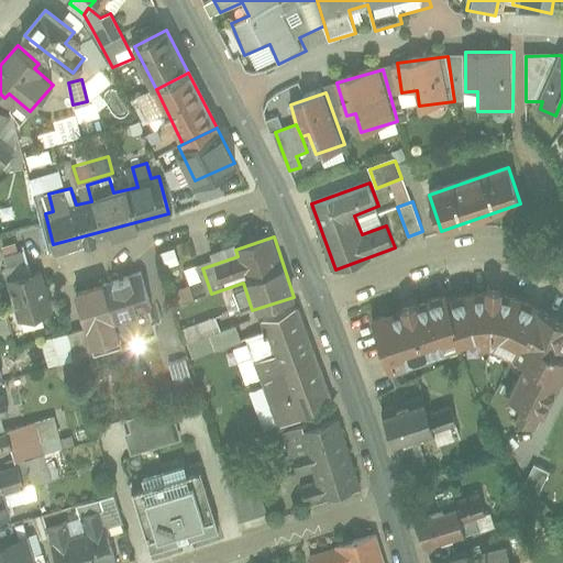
[(174,247),(159,252),(163,266),(178,262),(174,247)]
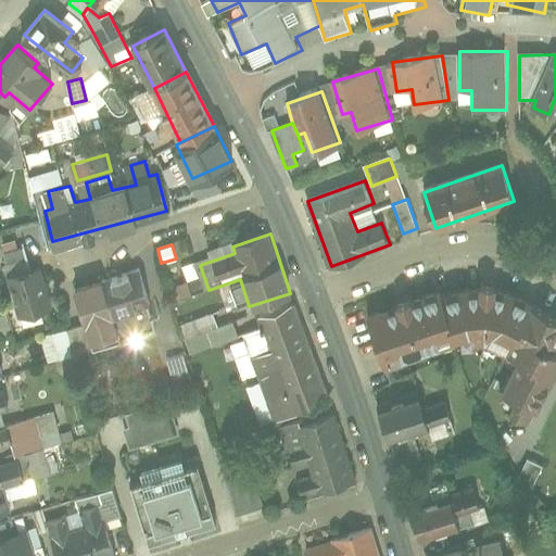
[(22,315),(50,307),(38,258),(10,265),(22,315)]
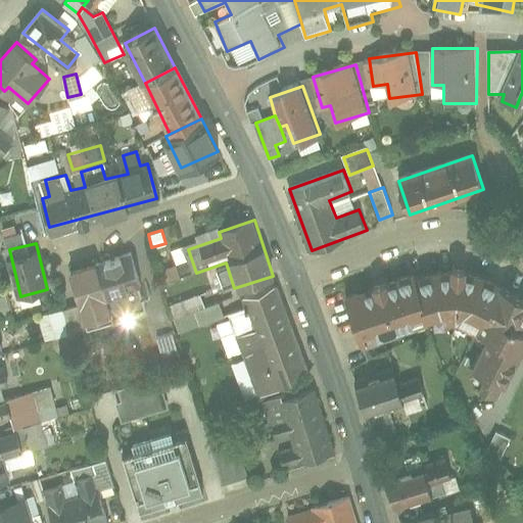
[(104,295),(144,283),(135,251),(70,271),(86,325),(110,318),(104,295)]
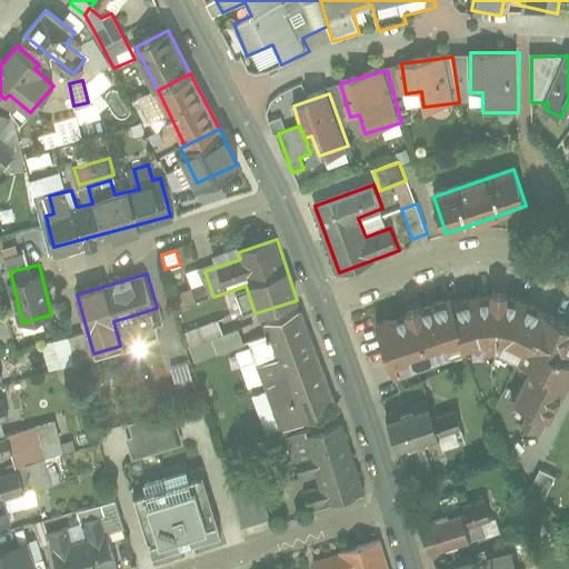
[(439,298),(457,355),(481,351),(508,362),(533,309),(498,297),(499,291),(481,289),(479,296),(439,298)]
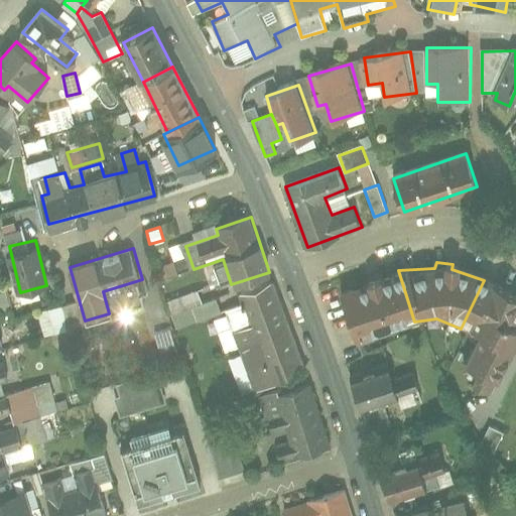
[(398,270),(333,291),(350,343),(414,321),(398,270)]
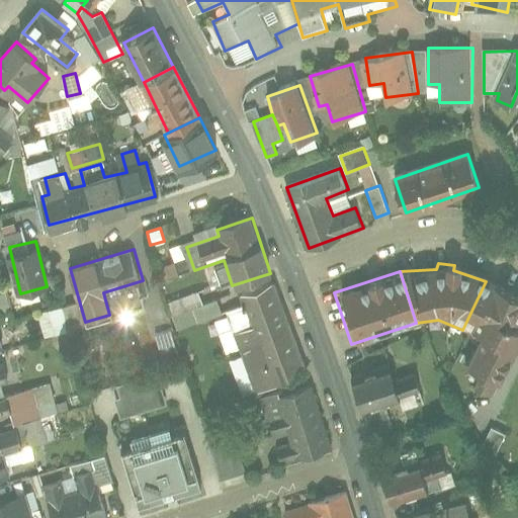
[(517,307),(517,296),(486,281),(462,330),(444,365),(462,373),(457,383),(482,396),(487,384),(492,386),(517,332),(517,330),(509,327),(517,307)]
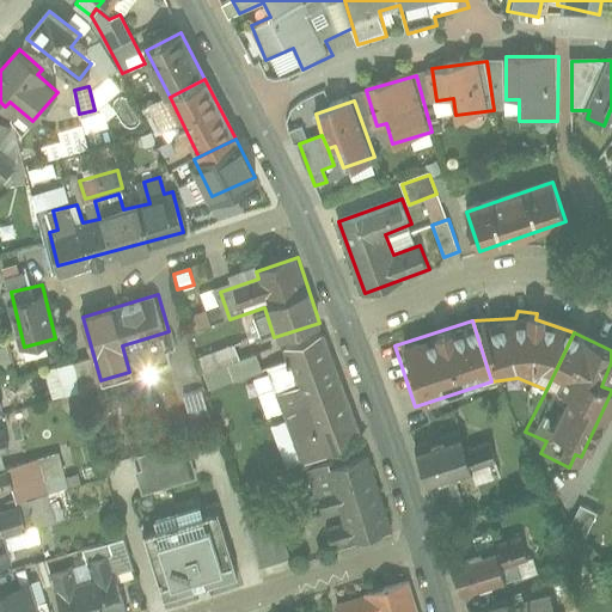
[(305,459),(356,442),(322,335),(270,352),(305,459)]
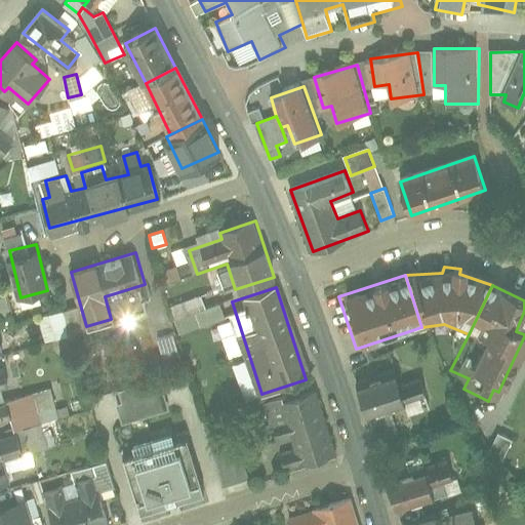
[(170,301),(174,329),(224,322),(220,303),(203,306),(202,297),(170,301)]
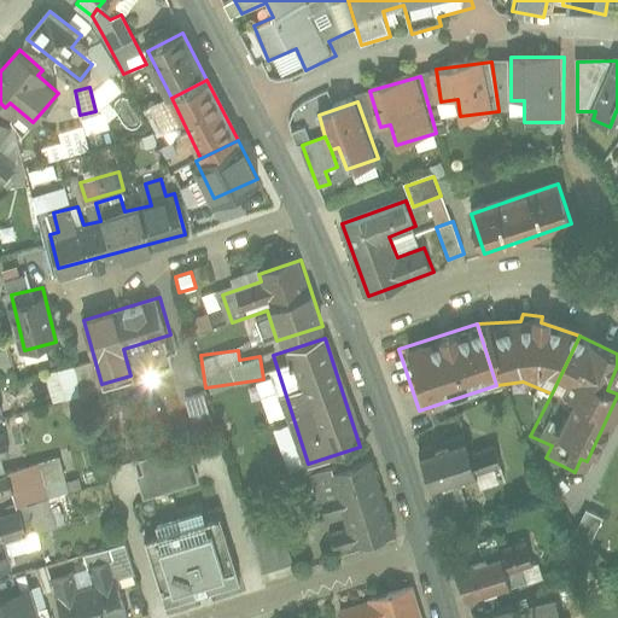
[(52,398),(79,392),(73,366),(46,372),(52,398)]
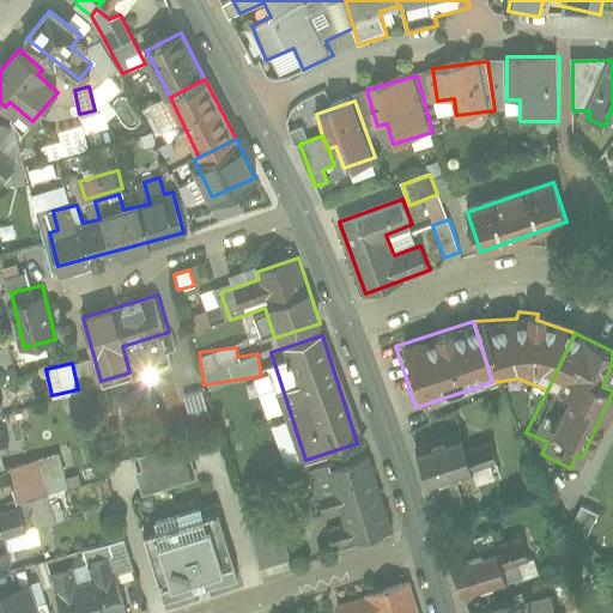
[(0,414),(11,412),(4,382),(0,382),(0,414)]
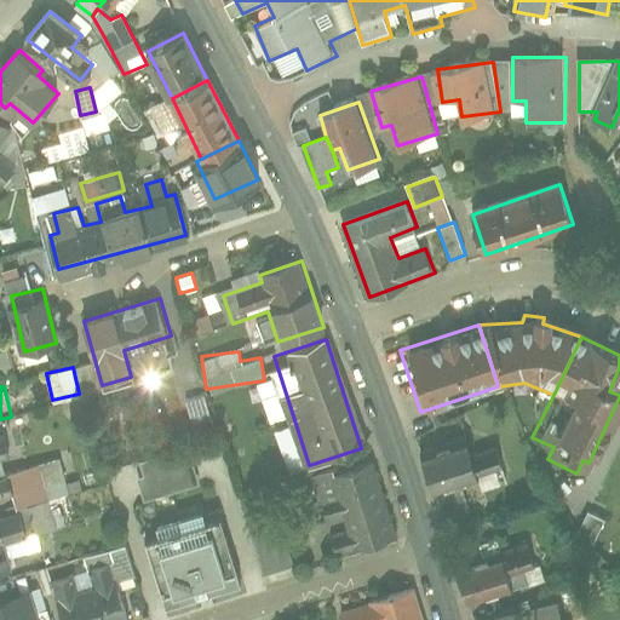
[(199,432),(213,426),(201,397),(187,403),(199,432)]
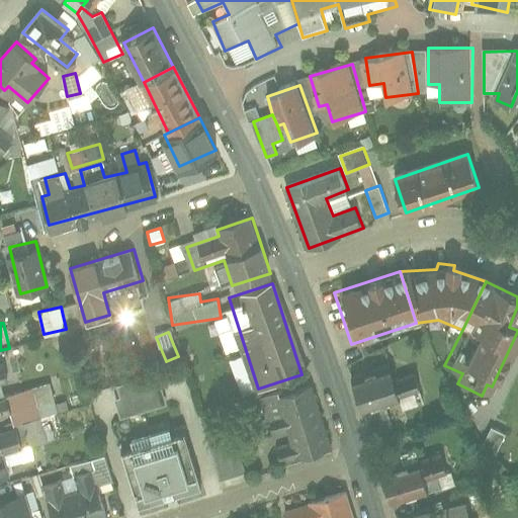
[(394,367),(354,376),(361,410),(421,397),(417,379),(398,383),(394,367)]
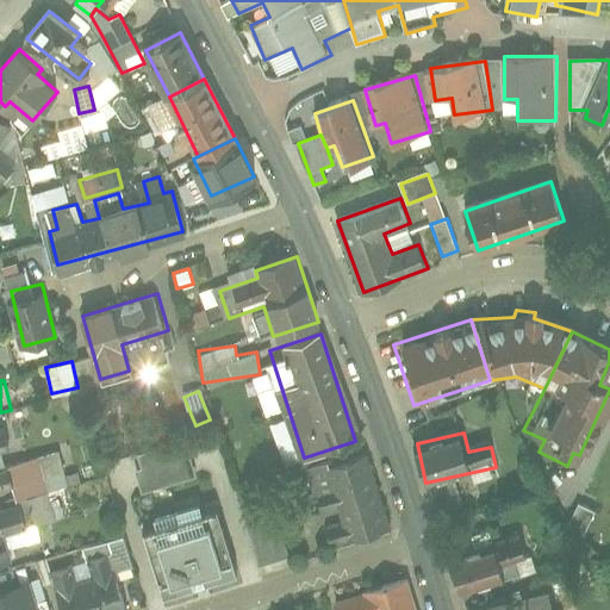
[(173,446),(141,455),(145,470),(137,472),(144,493),(195,478),(188,456),(178,460),(173,446)]
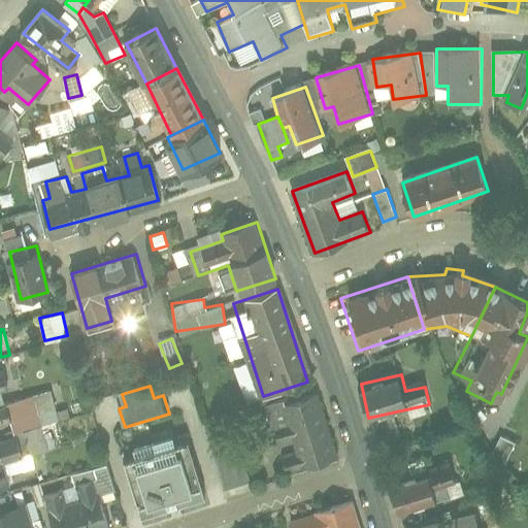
[(46,394),(10,404),(18,430),(54,420),(46,394)]
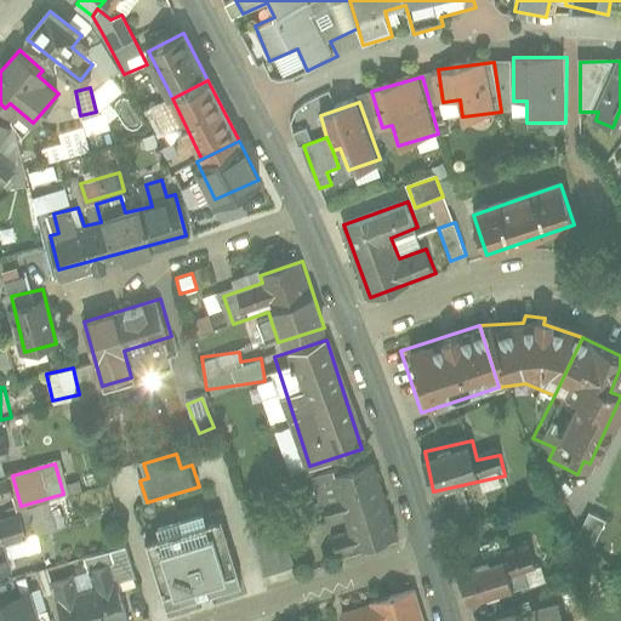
[(389,541),(366,465),(307,482),(329,558),(389,541)]
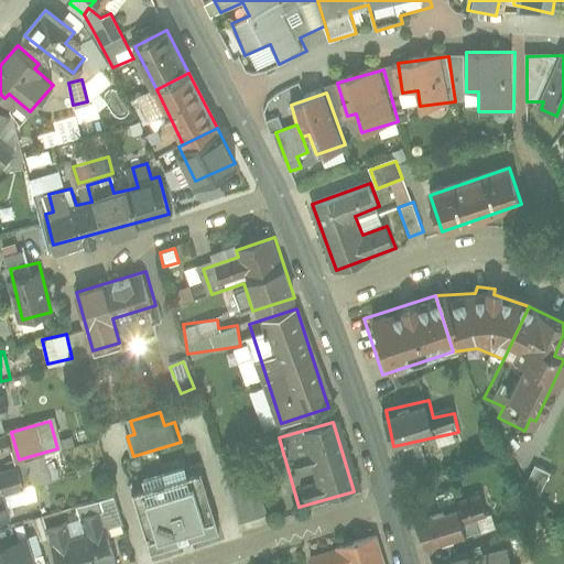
[(246,448),(219,456),(239,522),(264,514),(246,448)]
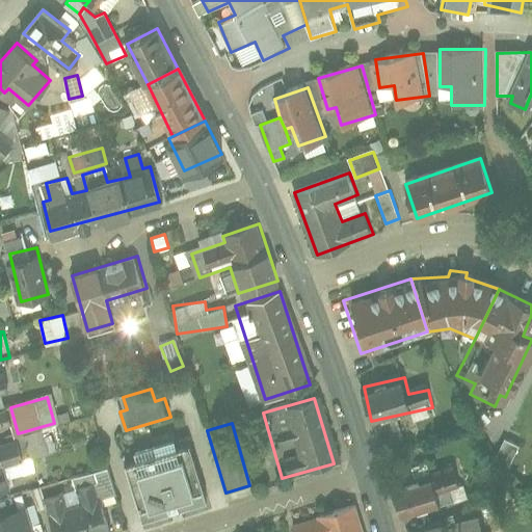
[(40,429),(24,434),(30,456),(46,452),(40,429)]
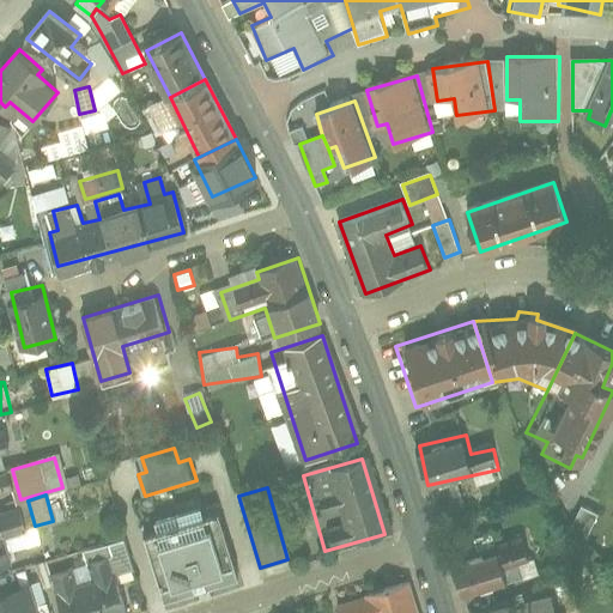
[(584,536),(598,514),(582,504),(569,528),(584,536)]
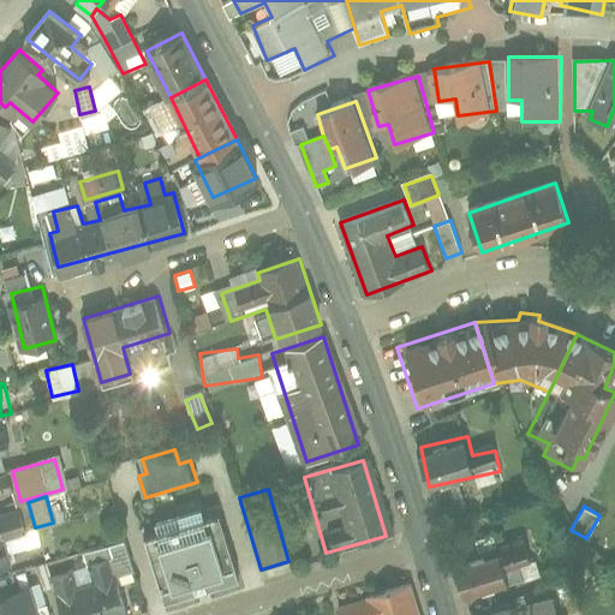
[(149,539),(167,601),(234,580),(215,519),(149,539)]
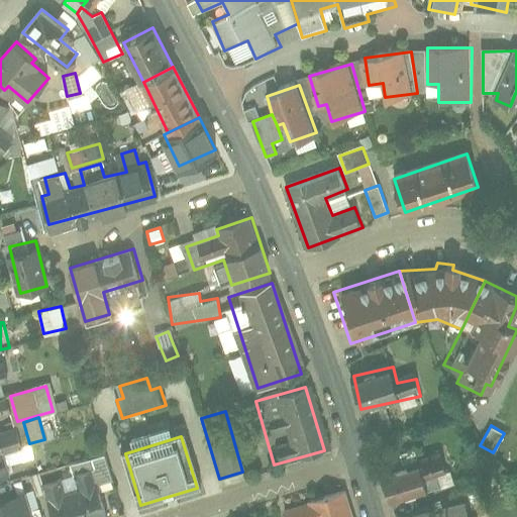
[(0,482),(8,481),(0,444),(0,482)]
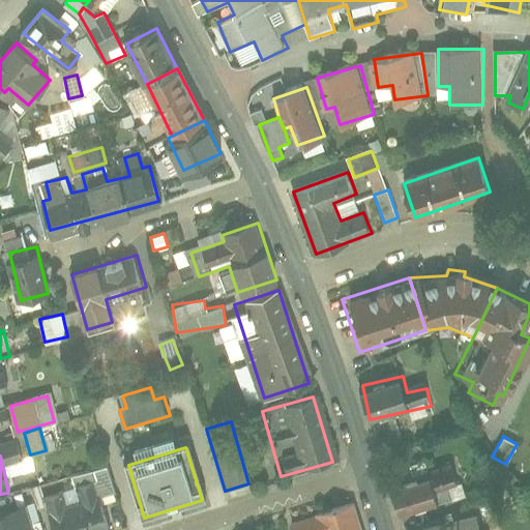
[(453,467),(394,482),(404,519),(449,506),(445,492),(459,488),(453,467)]
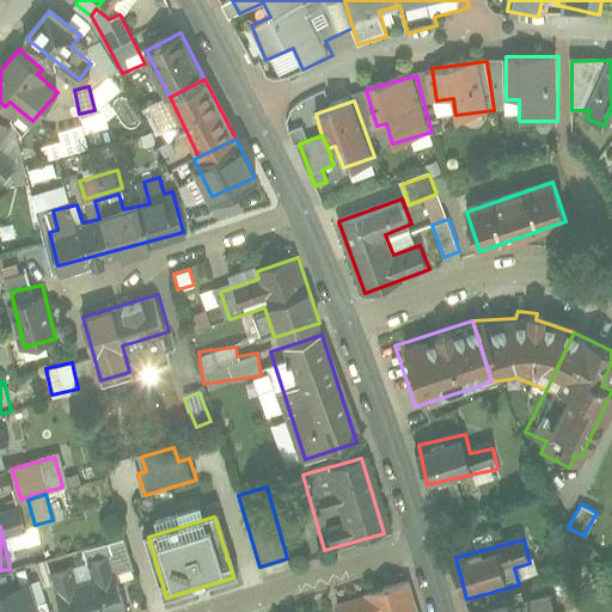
[(50,595),(55,611),(128,611),(117,574),(109,577),(103,560),(91,563),(95,576),(78,581),(74,569),(57,574),(62,592),(50,595)]
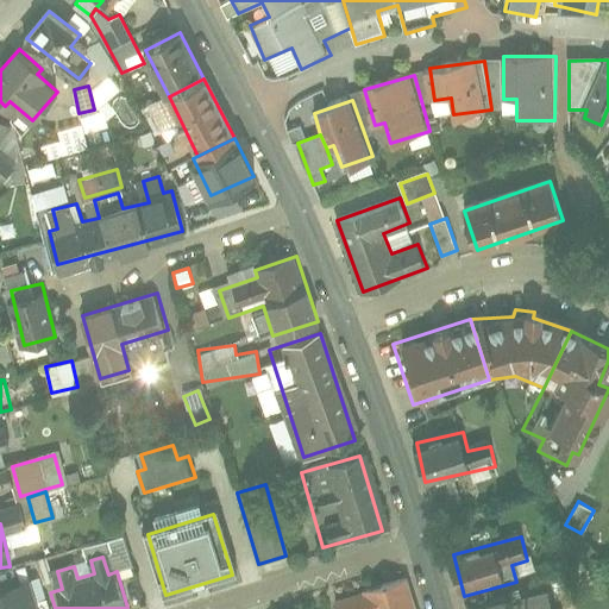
[(0,591),(0,608),(31,608),(24,584),(0,591)]
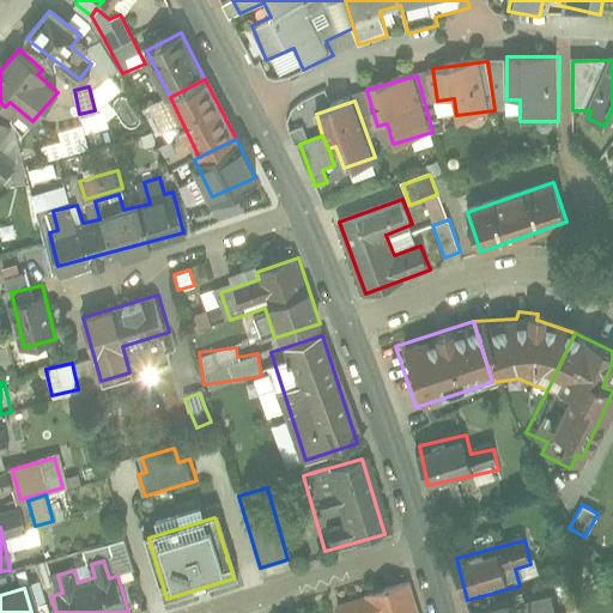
[(408,612),(405,595),(343,611),(343,612),(408,612)]
